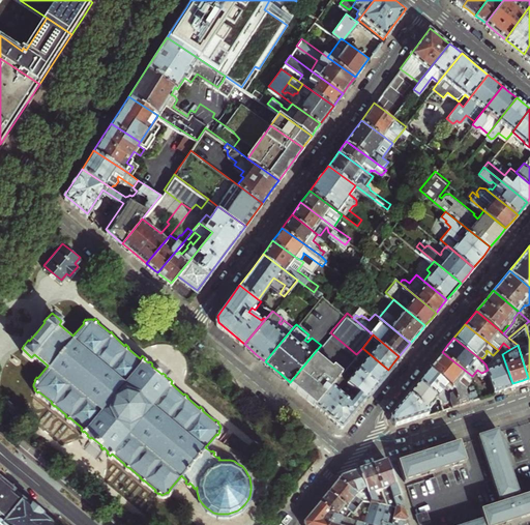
[(388,370),(362,348),(356,354),(351,360),(354,363),(358,367),(377,382),(384,375),(388,370)]
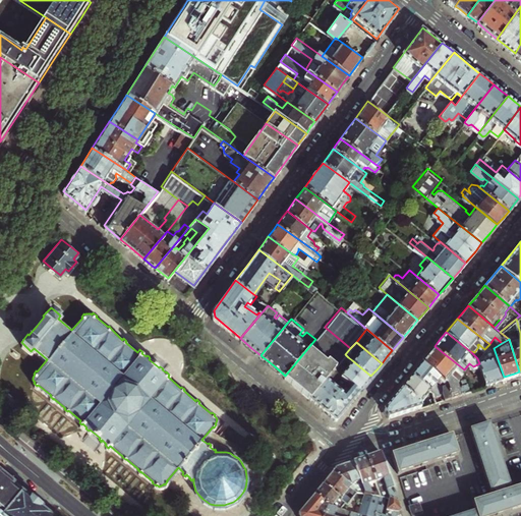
[(504,377),(494,348),(489,344),(484,349),(477,358),(479,363),(486,383),(496,380),(504,377)]
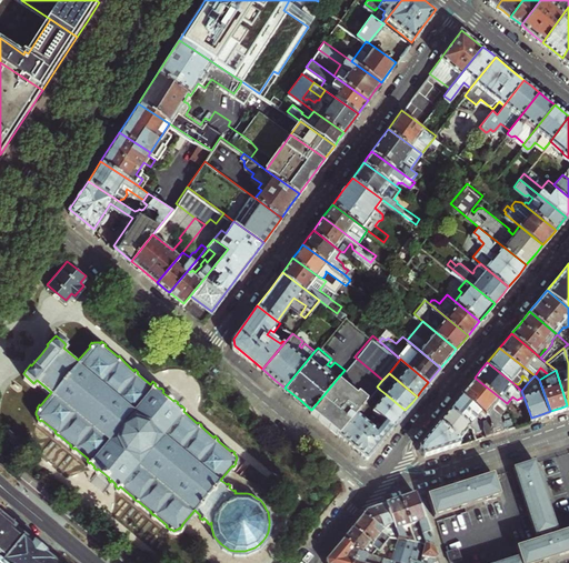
[(366,401),(368,399),(362,394),(361,396),(338,378),(311,410),(330,425),(339,432),(366,401)]
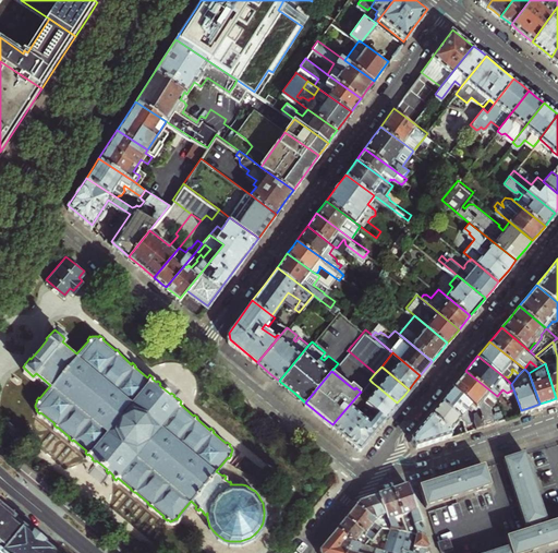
[(489,406),(497,396),(465,371),(460,377),(453,385),(480,407),(485,422),(507,415),(502,401),(501,400),(495,404),(497,409),(492,411),(489,406)]
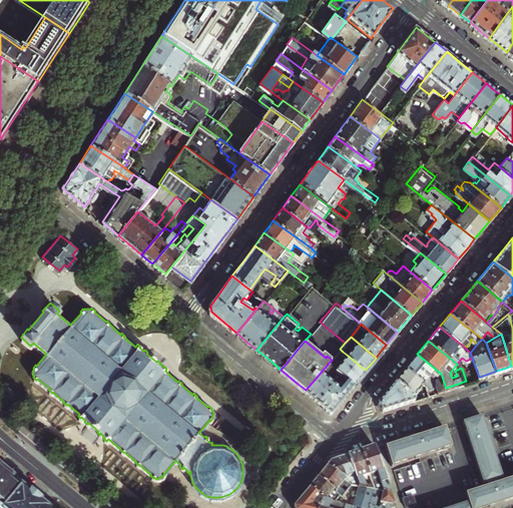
[(365,370),(347,355),(342,362),(338,358),(343,352),(340,349),(332,360),(330,362),(335,366),(342,372),(355,383),(361,376),(365,370)]
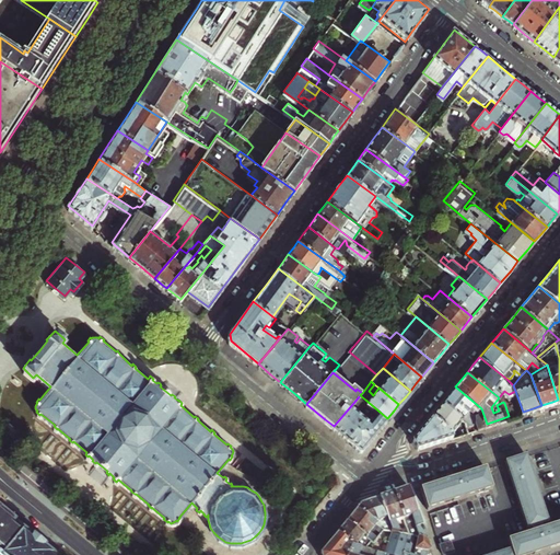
[(481,408),(455,386),(450,393),(443,401),(463,416),(466,419),(467,423),(477,420),(479,426),(487,424),(481,408)]
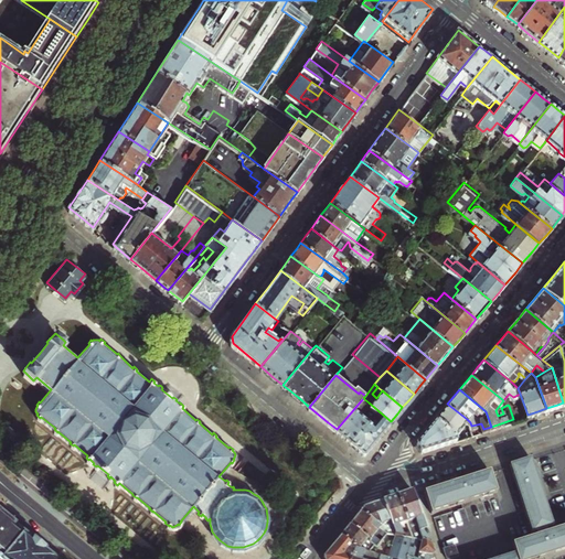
[(369,402),(363,398),(337,429),(341,433),(350,440),(368,419),(359,412),(360,410),(363,411),(369,402)]
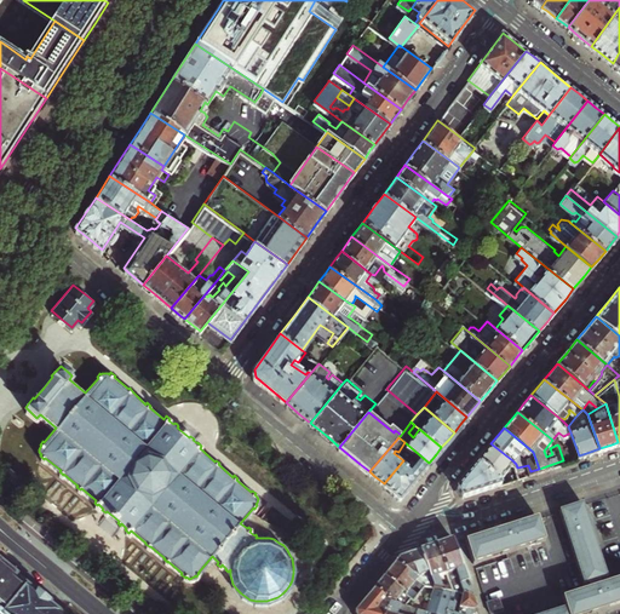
[(512,460),(491,443),(484,452),(478,458),(492,470),(499,477),(512,460)]
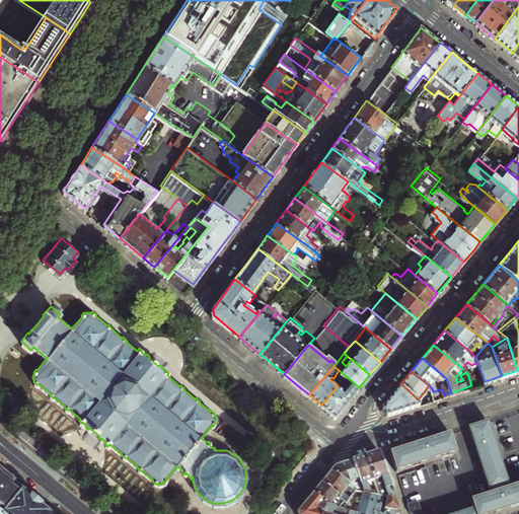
[(359,387),(346,376),(338,385),(321,405),(327,411),(335,417),(359,387)]
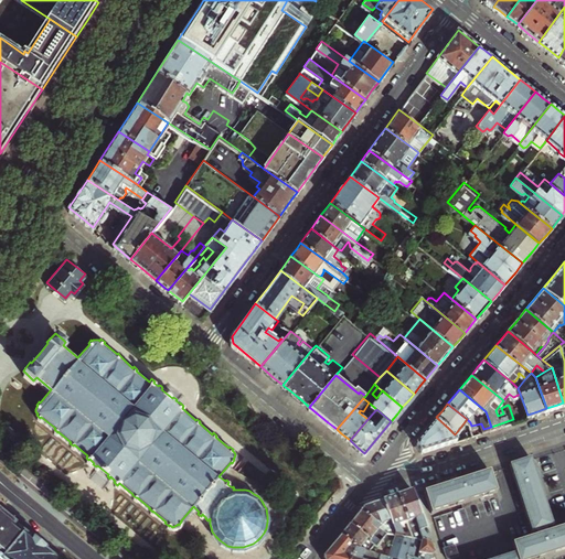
[(448,428),(436,417),(416,441),(418,445),(422,449),(457,438),(455,434),(448,428)]
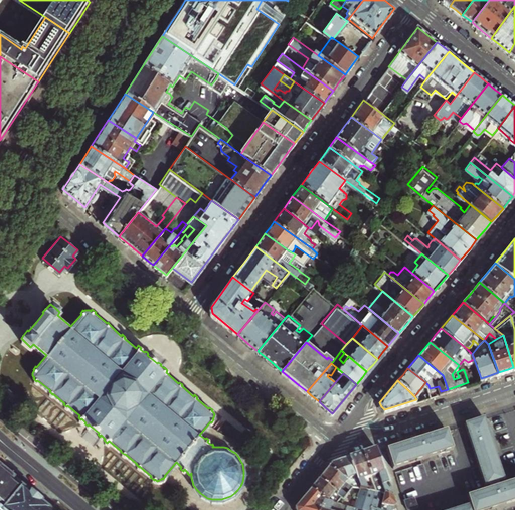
[(490,481),(491,486),(468,493),(471,502),(445,509),(475,509),(498,503),(514,497),(514,477),(513,479),(498,483),(497,479),(504,476),(499,460),(491,439),(484,414),(466,420),(481,466),(486,482),(490,481)]
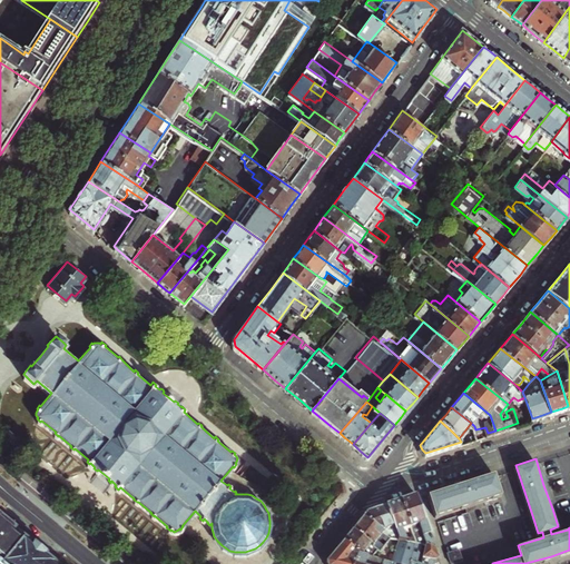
[(478,477),(429,493),(435,513),(500,493),(493,473),(478,477)]
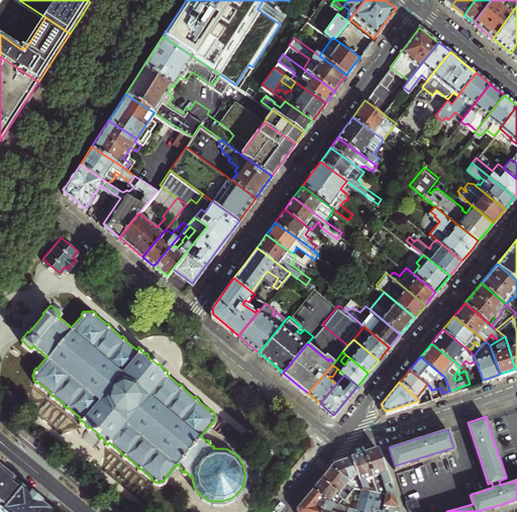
[(373,447),(364,450),(377,489),(382,490),(386,491),(394,492),(378,445),(373,447)]
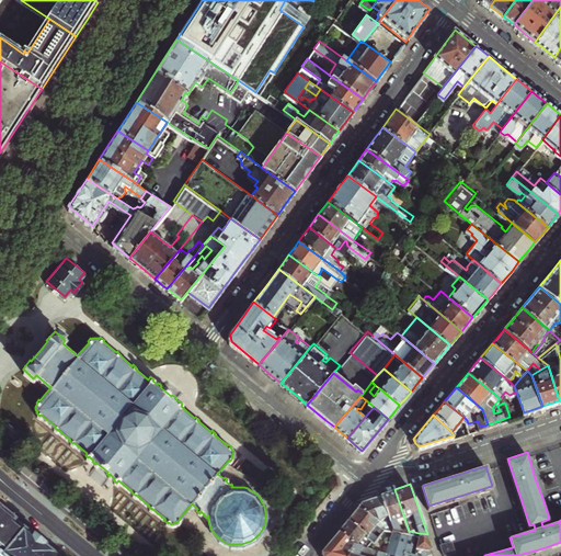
[(389,491),(380,495),(391,528),(409,531),(395,489),(389,491)]
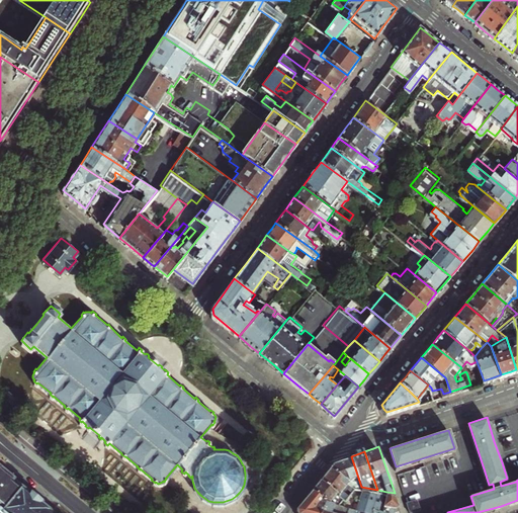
[(334,462),(331,466),(353,486),(361,487),(351,456),(345,458),(334,462)]
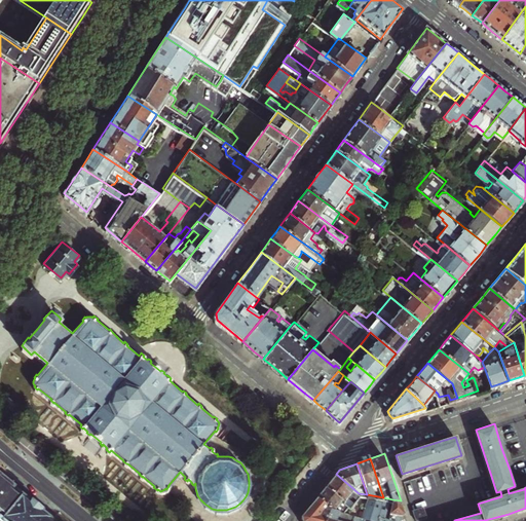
[(0,513),(3,516),(21,495),(11,487),(12,485),(0,474),(0,513)]
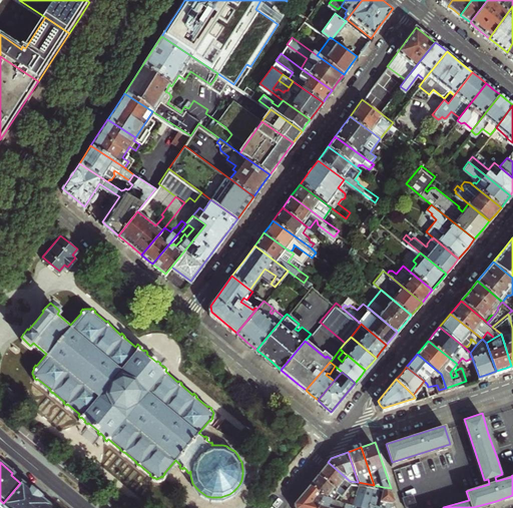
[(341,492),(343,490),(350,481),(328,462),(324,467),(318,474),(339,491),(341,492)]
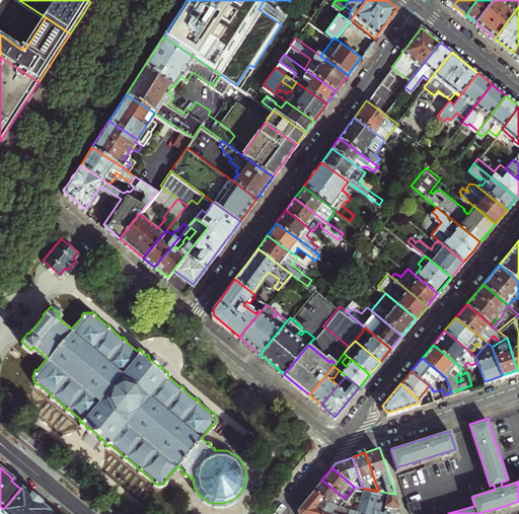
[(318,484),(313,489),(325,500),(335,502),(338,503),(343,497),(321,480),(318,484)]
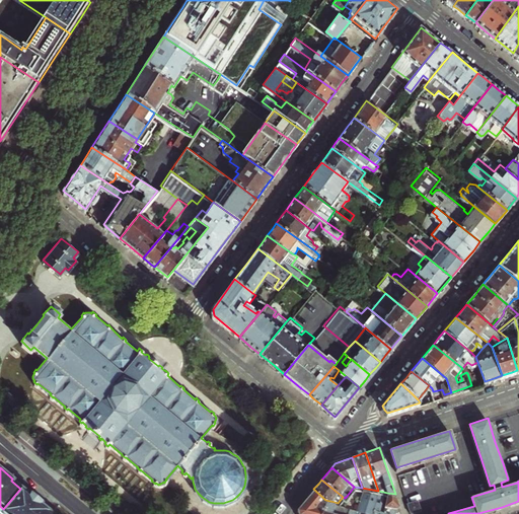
[(20,489),(3,509),(2,511),(5,513),(52,513),(48,511),(49,510),(41,503),(42,502),(30,493),(29,494),(21,487),(20,489)]
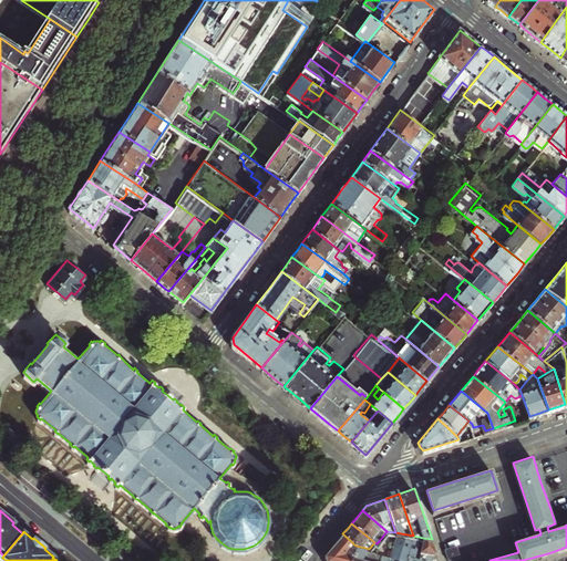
[(388,549),(385,553),(389,554),(390,553),(395,532),(387,531),(379,541),(388,549)]
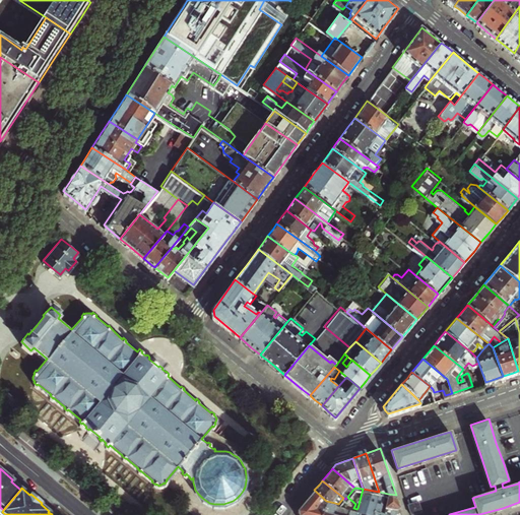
[(363,489),(358,508),(361,509),(373,512),(375,507),(380,508),(384,493),(379,492),(363,489)]
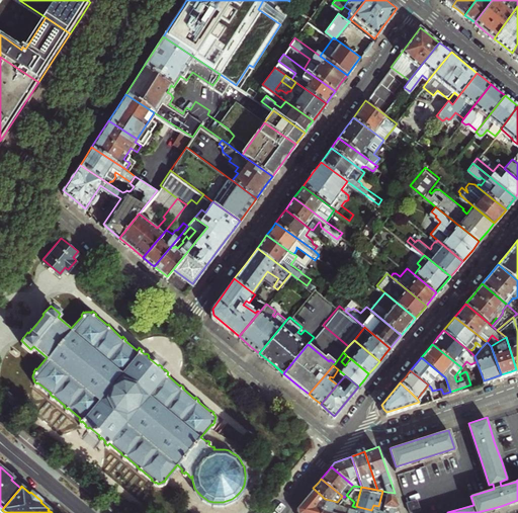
[(321,512),(325,499),(313,488),(306,497),(296,507),(298,512),(321,512)]
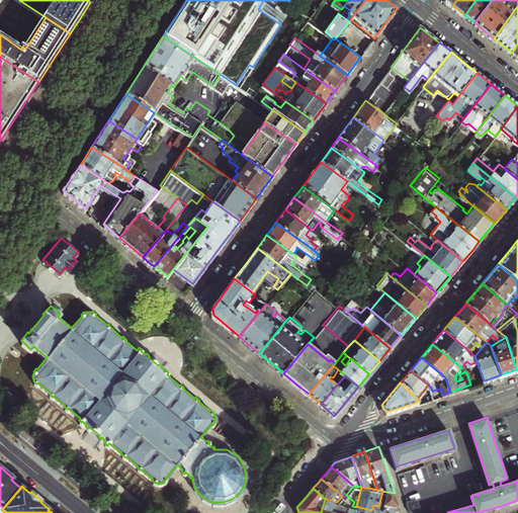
[(382,510),(384,510),(387,511),(387,510),(390,503),(395,504),(398,503),(395,493),(386,492),(382,507),(382,510)]
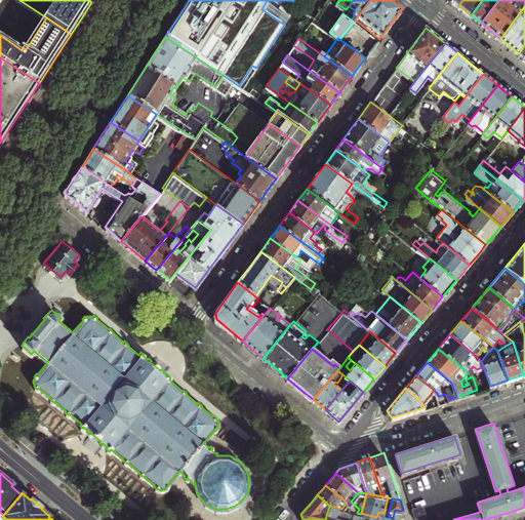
[(422,504),(412,507),(415,517),(426,514),(422,504)]
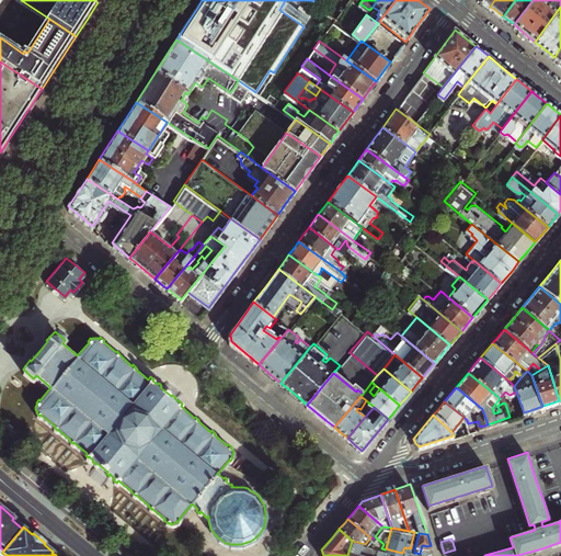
[(352,541),(347,555),(373,555),(359,553),(362,543),(352,541)]
